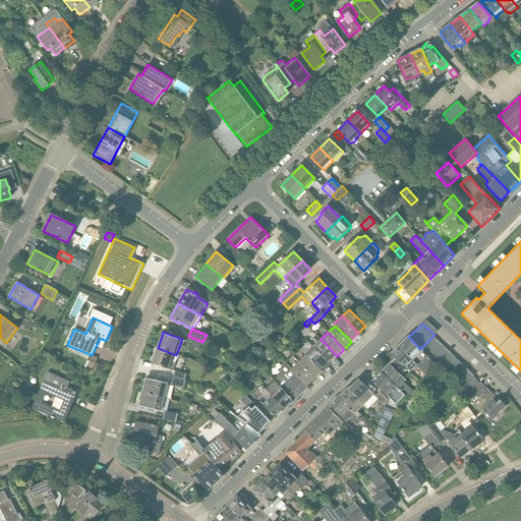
[(199,350),(203,342),(188,336),(185,343),(199,350)]
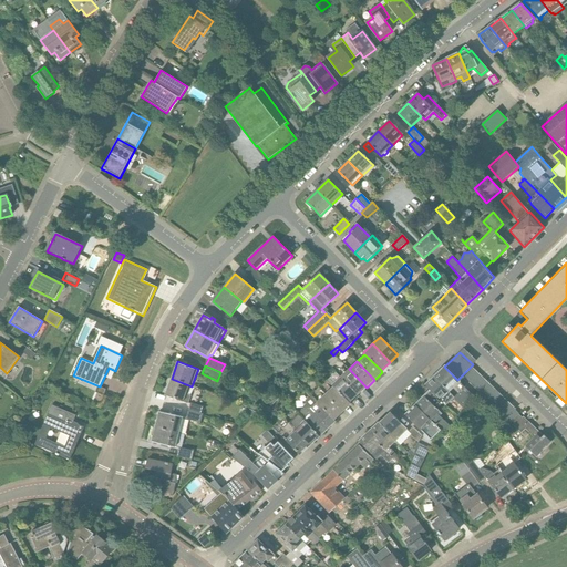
[(452,392),(461,383),(457,380),(444,367),(435,375),(452,392)]
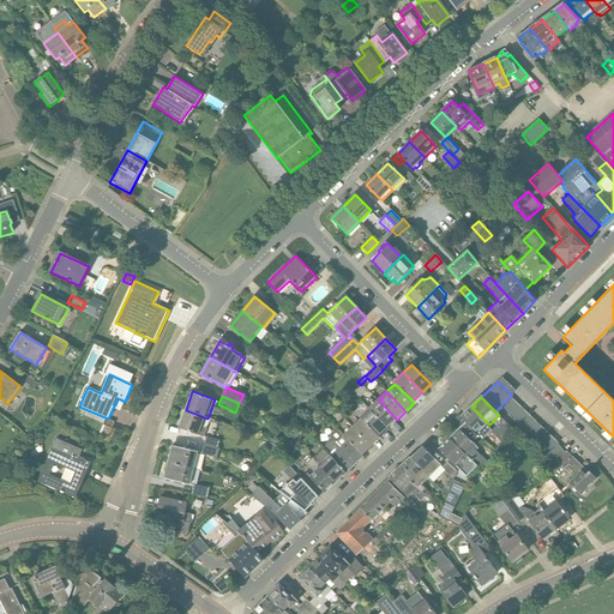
[(516,402),(510,397),(500,407),(506,413),(516,402)]
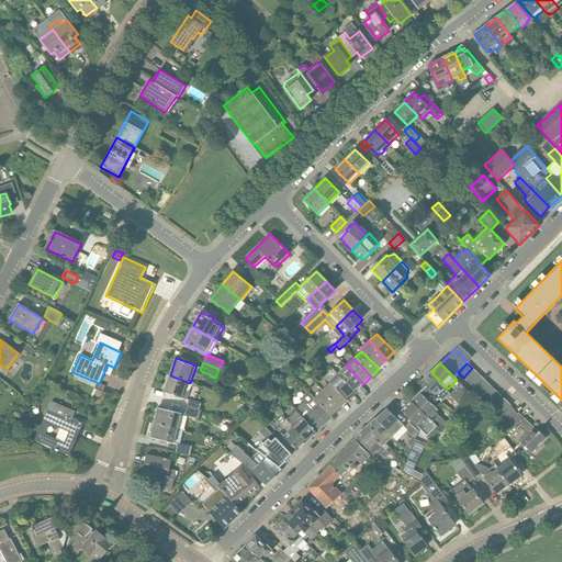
[(355,392),(363,384),(346,366),(337,373),(355,392)]
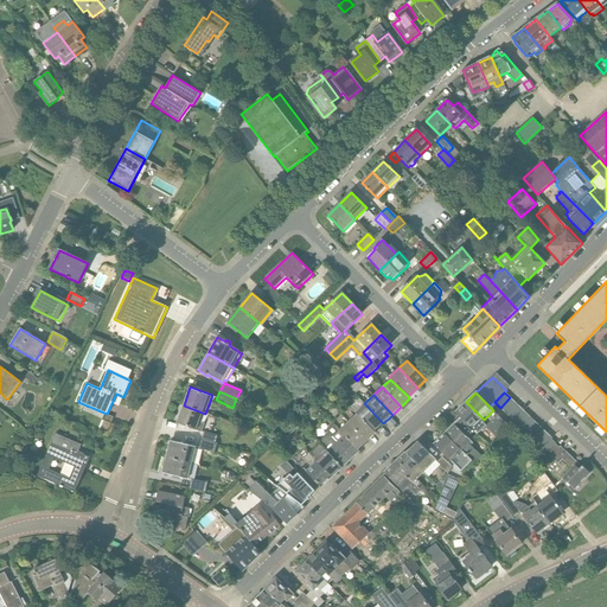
[(515,402),(510,397),(500,408),(505,413),(515,402)]
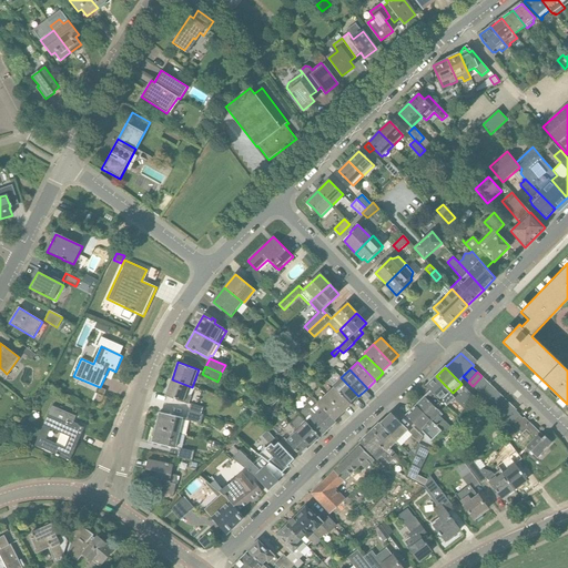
[(447,407),(455,401),(450,395),(453,393),(436,376),(425,386),(430,391),(443,403),(447,407)]
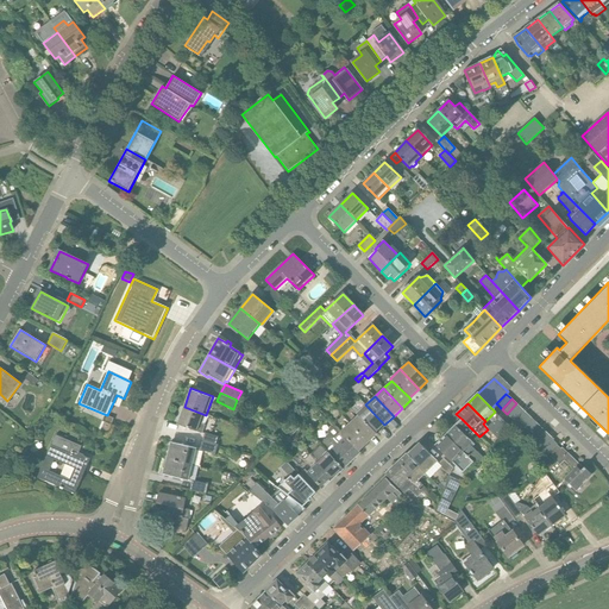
[(522,409),(516,403),(507,414),(512,419),(522,409)]
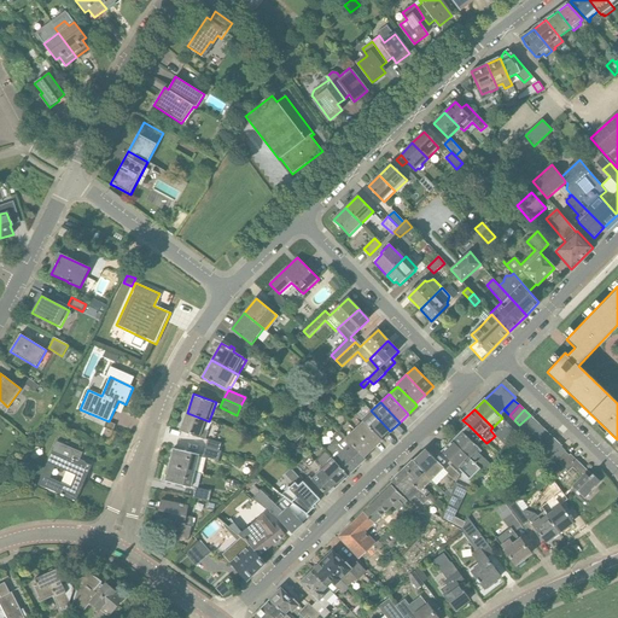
[(382,439),(390,431),(371,410),(361,420),(363,421),(382,439)]
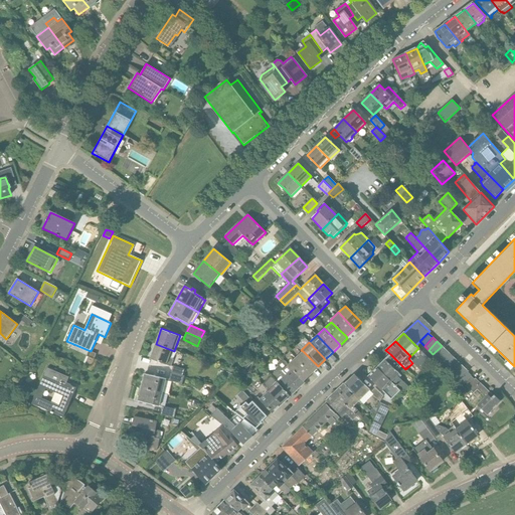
[(174,351),(156,344),(150,359),(171,366),(174,359),(172,358),(174,351)]
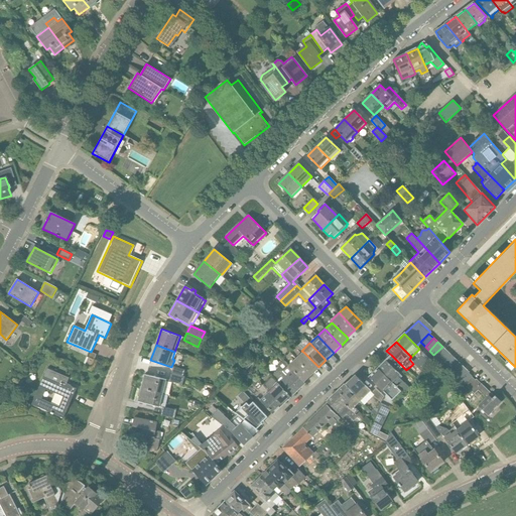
[(446,351),(442,347),(433,355),(438,359),(446,351)]
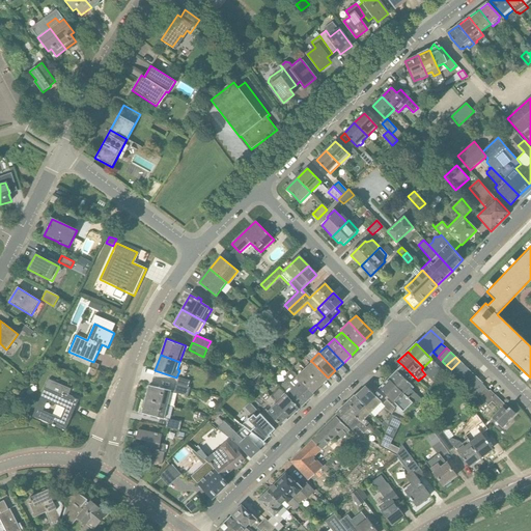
[(465,365),(459,361),(451,369),(455,374),(465,365)]
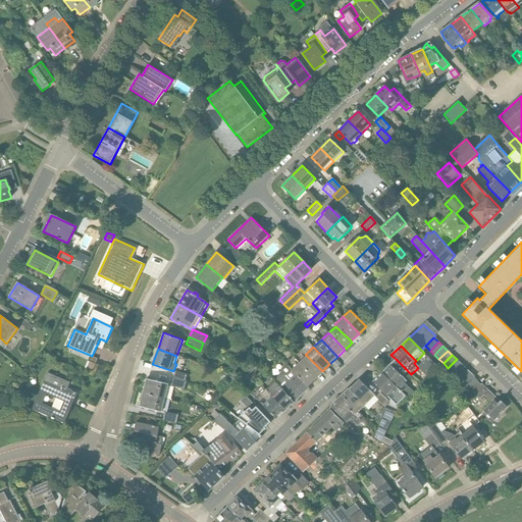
[(323,372),(322,371),(307,356),(300,363),(315,379),(323,372)]
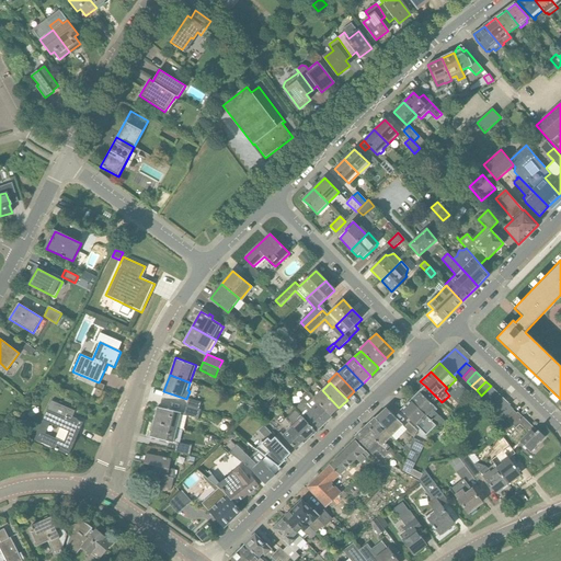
[(411,400),(437,425),(438,424),(442,428),(448,432),(451,428),(433,410),(435,408),(433,404),(437,400),(436,399),(437,398),(425,386),(411,400)]
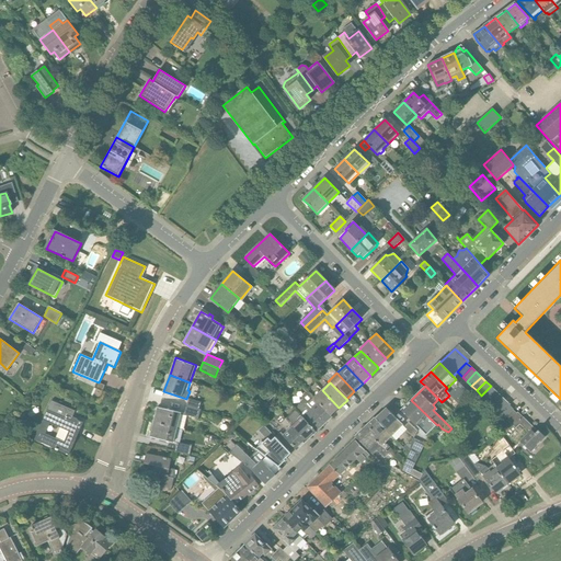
[(495,391),(491,386),(481,396),(487,400),(495,391)]
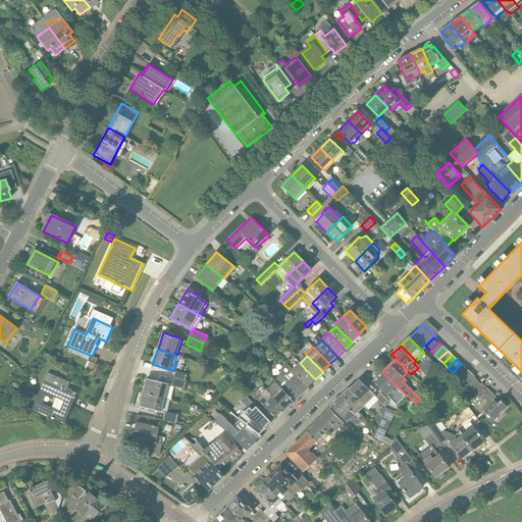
[(308,387),(315,379),(300,363),(292,370),(308,387)]
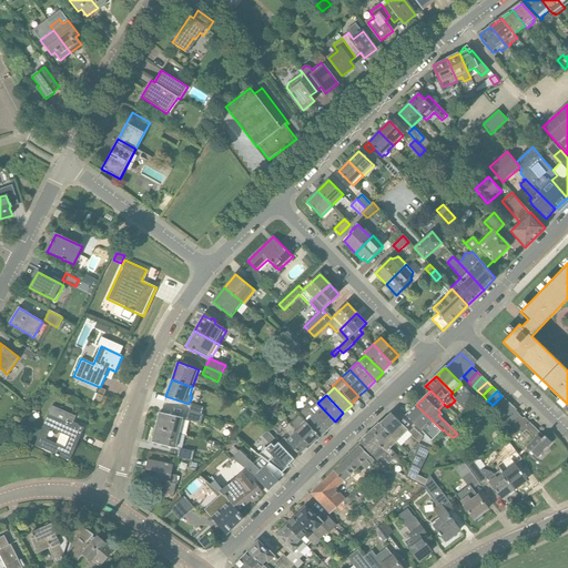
[(511,405),(501,396),(493,405),(499,412),(503,415),(511,405)]
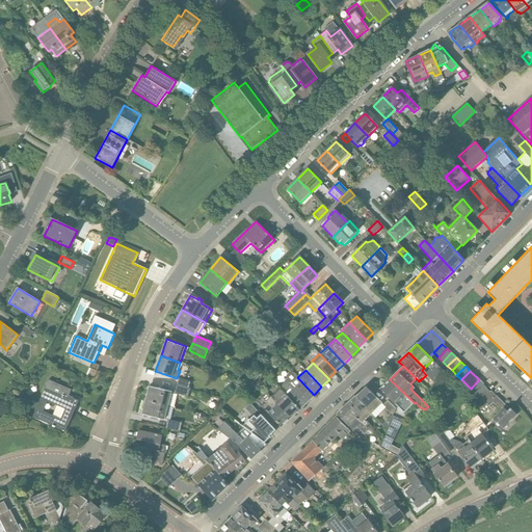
[(314,395),(297,377),(292,372),(287,376),(291,380),(288,383),(286,382),(281,388),(281,389),(280,389),(300,409),(315,396),(314,395)]
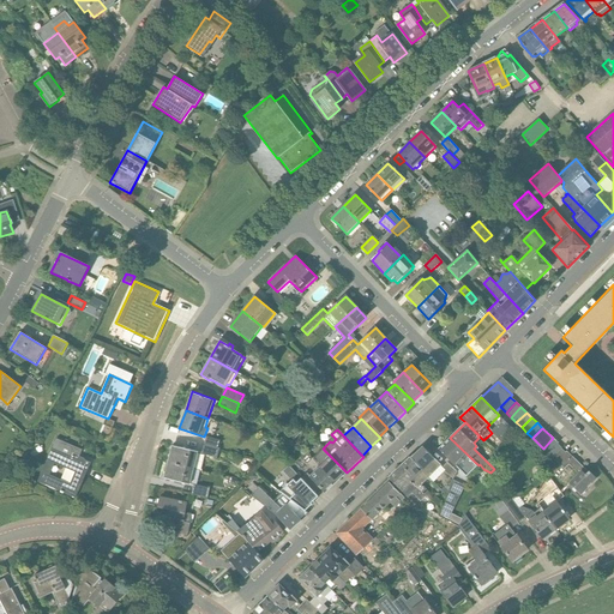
[(205,444),(218,447),(221,440),(208,437),(205,444)]
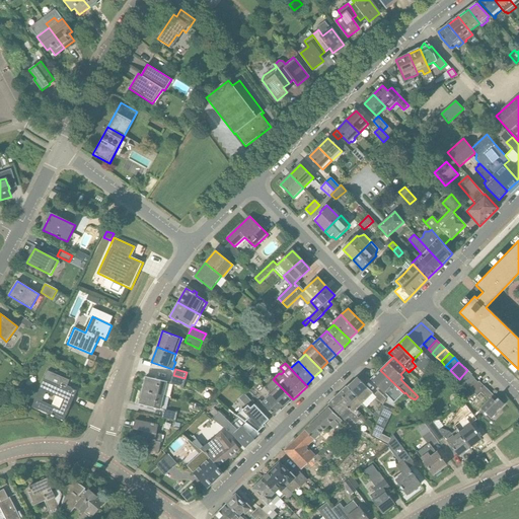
[(395,403),(404,393),(380,370),(371,380),(395,403)]
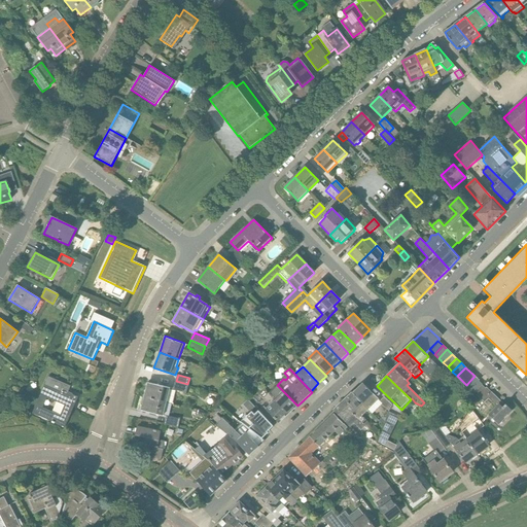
[(475,376),(466,385),(470,389),(480,381),(475,376)]
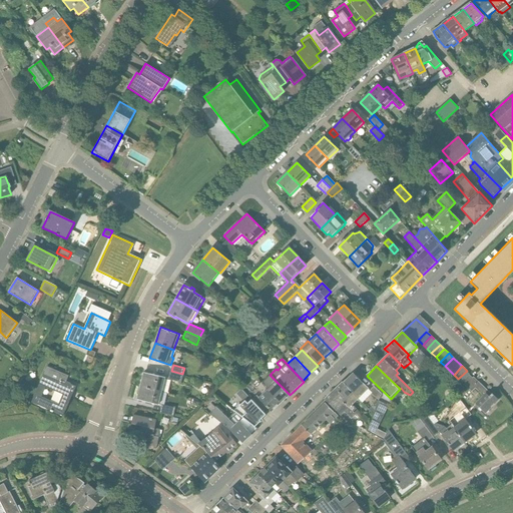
[(168,379),(182,383),(184,375),(182,374),(171,371),(168,379)]
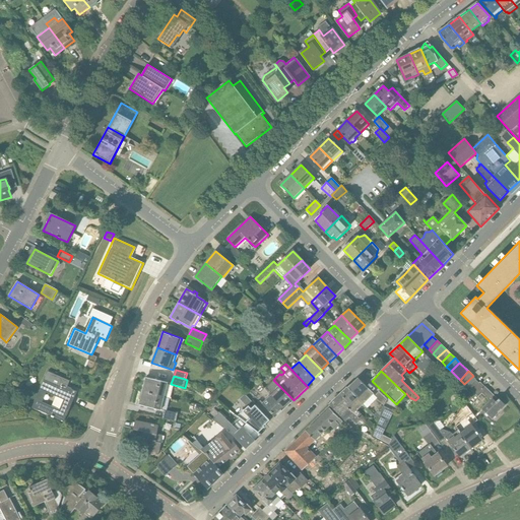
[(473,376),(464,384),(468,388),(476,380),(472,377),(473,376)]
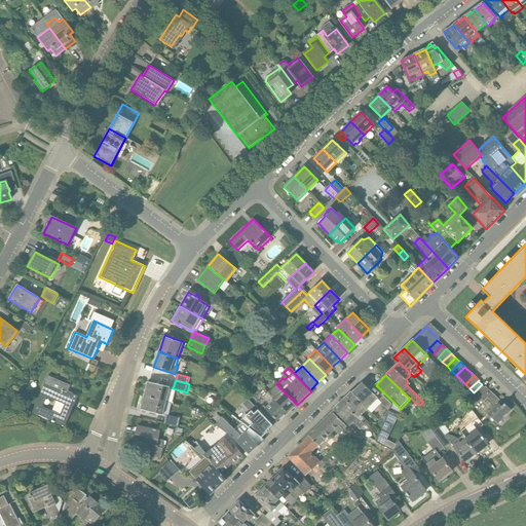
[(145,396),(166,402),(171,387),(148,381),(145,396)]
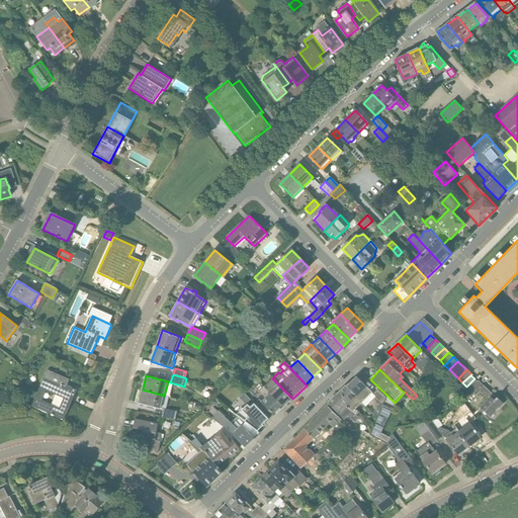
[(452,378),(452,379),(461,386),(464,389),(466,386),(462,382),(458,378),(455,375),(452,378)]
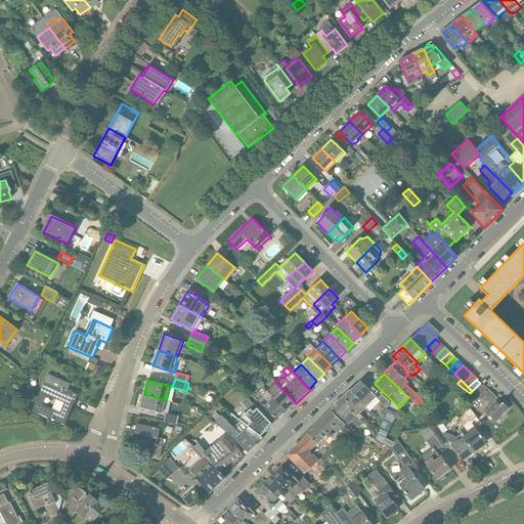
[(368,410),(378,400),(377,400),(378,399),(376,397),(377,397),(361,382),(353,389),(353,388),(350,391),(366,407),(368,410)]
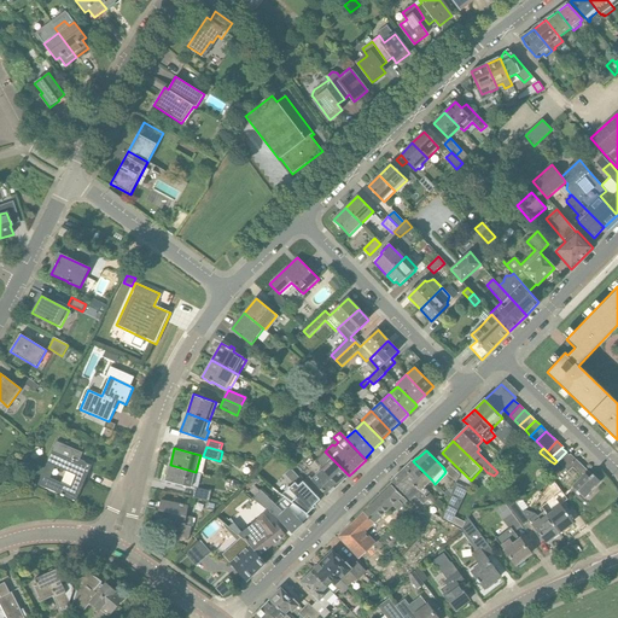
[(86,464),(86,462),(80,460),(79,462),(52,452),(38,485),(76,502),(92,466),(86,464)]
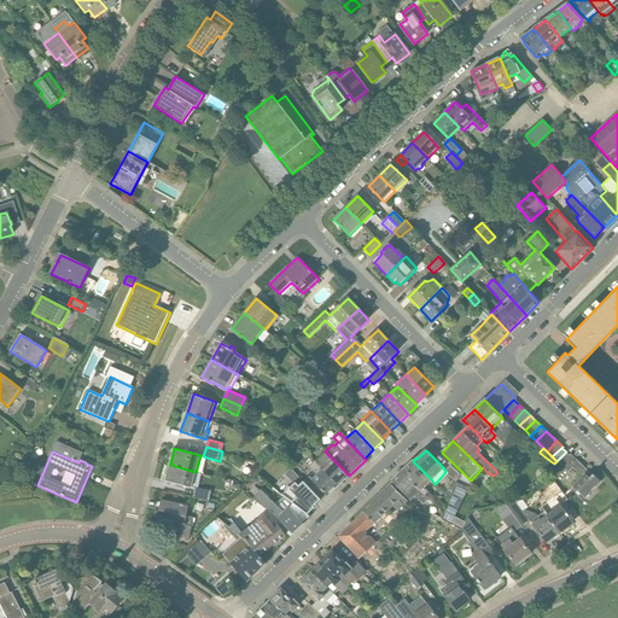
[(337,487),(349,476),(325,452),(314,462),(337,487)]
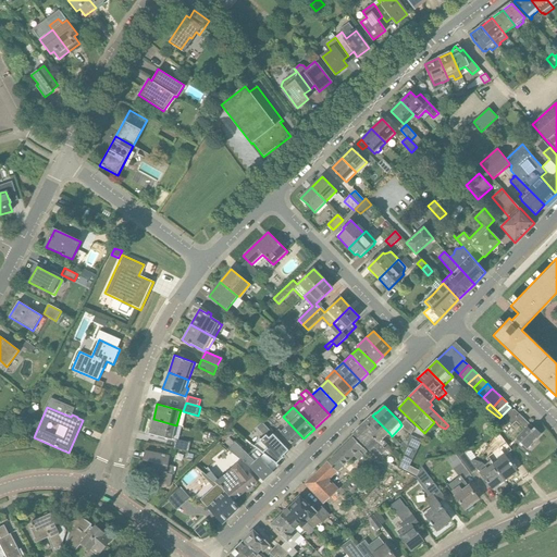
[(362,424),(391,454),(391,455),(394,452),(386,444),(387,444),(383,440),(390,433),(372,416),(372,415),(362,424)]
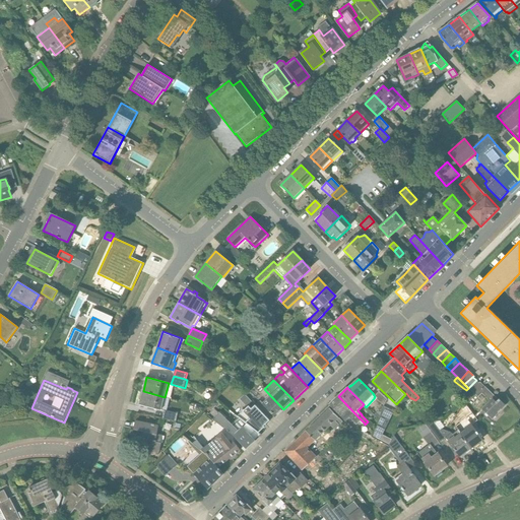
[(275,417),(283,409),(264,389),(260,393),(266,399),(263,403),(261,400),(256,405),(256,404),(255,405),(266,417),(271,413),(275,417)]
